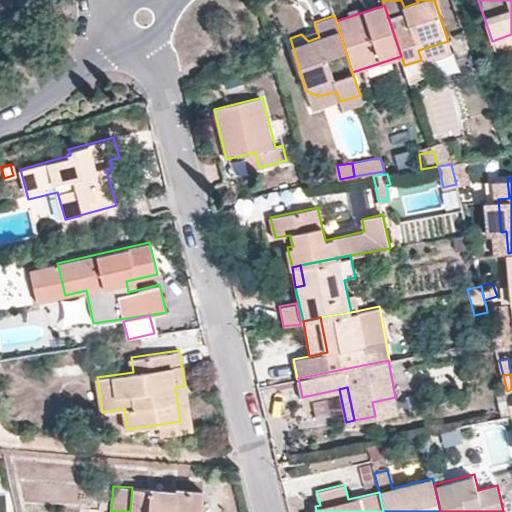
[(176,490),(151,488),(149,511),(200,511),(203,489),(176,486),(176,490)]
